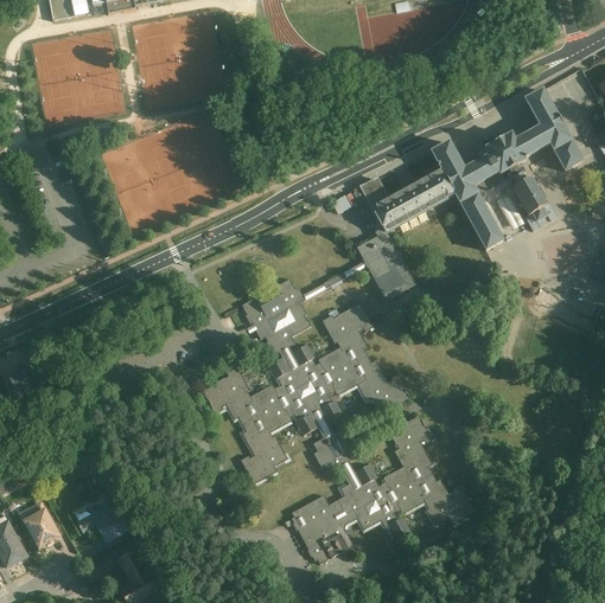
[(46,0),(51,21),(104,12),(106,15),(118,13),(134,11),(133,6),(157,2),(170,0),(46,0)]
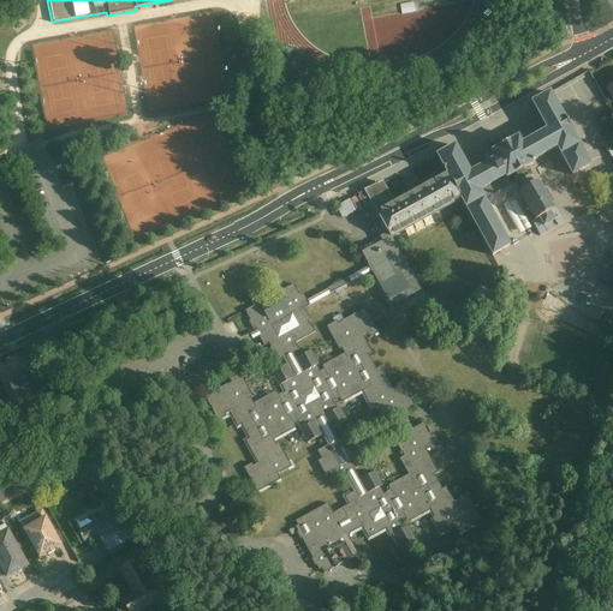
[(403,0),(404,11),(418,10),(417,0),(403,0)]
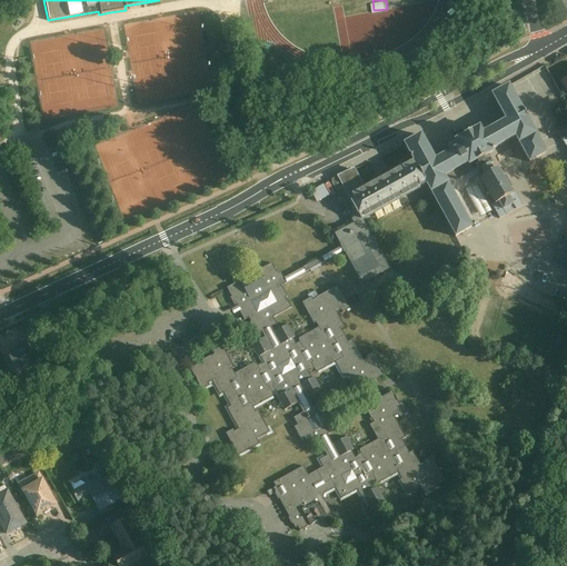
[(551,150),(514,81),(494,91),(504,112),(471,130),(469,126),(451,135),(455,141),(429,155),(417,133),(401,142),(413,164),(365,188),(354,166),(337,174),(350,200),(342,205),(352,224),(332,234),(339,247),(282,276),(274,259),(228,284),(239,306),(245,317),(250,315),(260,335),(249,341),(257,356),(235,367),(222,343),(212,348),(215,353),(191,365),(202,387),(218,379),(241,425),(228,432),(238,452),(261,439),(258,433),(269,426),(257,403),(274,395),(284,413),(298,405),(301,413),(291,417),(301,436),(306,434),(309,440),(316,438),(325,457),(319,460),(322,466),(311,472),(307,464),(276,479),(301,528),(336,510),(326,490),(340,483),(346,494),(361,485),(370,502),(385,494),(376,478),(398,467),(410,489),(418,486),(420,490),(438,482),(435,476),(441,472),(433,454),(419,460),(414,450),(408,454),(399,438),(405,435),(394,413),(404,407),(394,388),(377,396),(380,401),(369,407),(384,435),(360,447),(362,453),(355,456),(344,435),(334,439),(329,429),(332,427),(329,420),(335,418),(328,405),(322,408),(318,399),(311,404),(308,398),(321,391),(309,368),(316,365),(319,369),(342,357),(352,377),(367,370),(370,377),(385,370),(374,348),(361,355),(352,337),(349,338),(342,325),(346,324),(337,308),(347,303),(338,285),(314,298),(310,291),(300,297),(317,328),(297,338),(287,320),(277,325),(271,315),(290,305),(279,283),(344,250),(359,279),(391,262),(366,214),(427,181),(453,234),(471,224),(445,172),(474,158),(497,202),(511,195),(490,151),(519,136),(533,160),(551,150)]
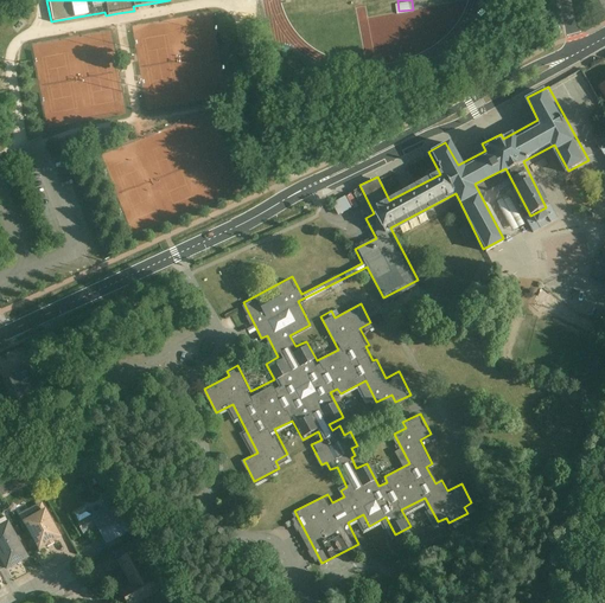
[(357,191),(337,203),(345,216),(364,204),(357,191)]
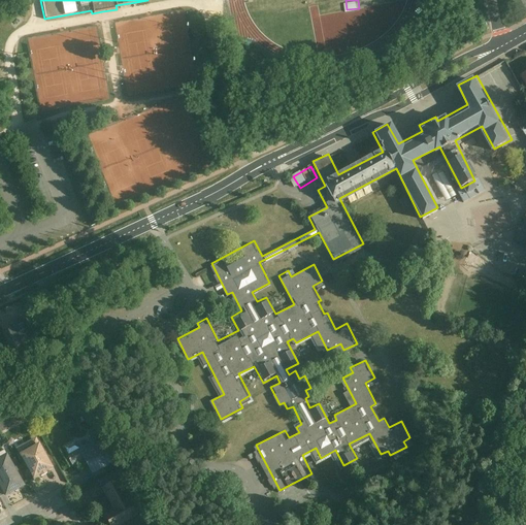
[(15,349),(37,337),(27,315),(4,325),(15,349)]
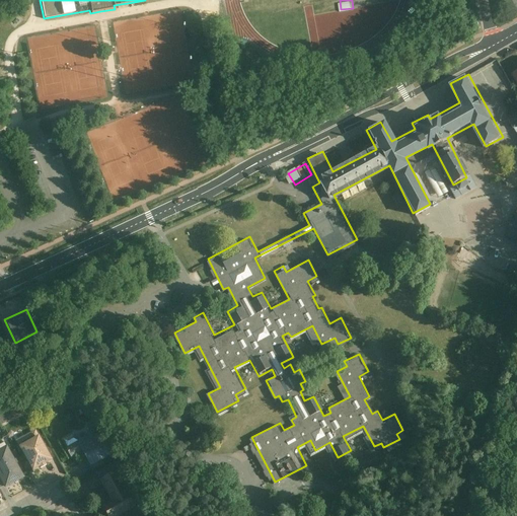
[(179,397),(180,398),(182,399),(183,399),(186,399),(188,398),(189,397),(189,396),(190,394),(189,392),(188,391),(187,390),(185,389),(183,390),(181,390),(180,391),(179,392),(179,394),(179,395),(179,397)]
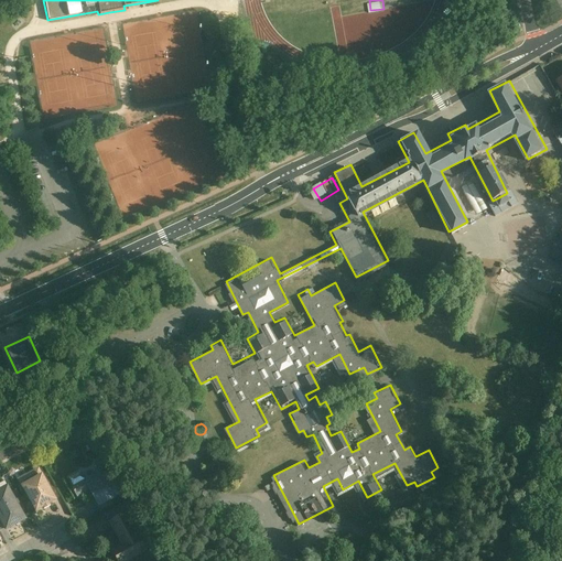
[(33,465),(21,467),(22,474),(35,472),(33,465)]
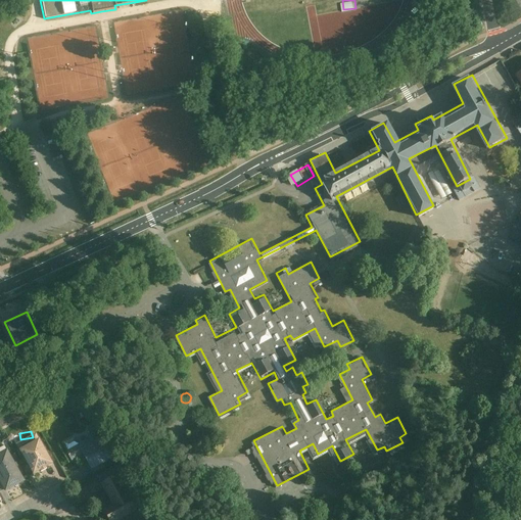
[(92,470),(110,458),(94,432),(65,451),(73,461),(82,455),(92,470)]
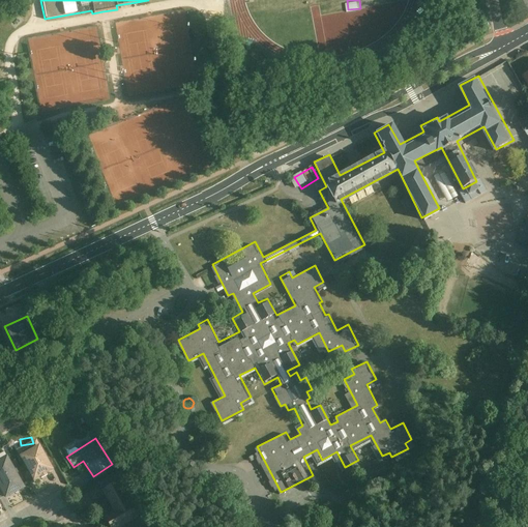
[(33,478),(53,468),(39,442),(20,452),(33,478)]
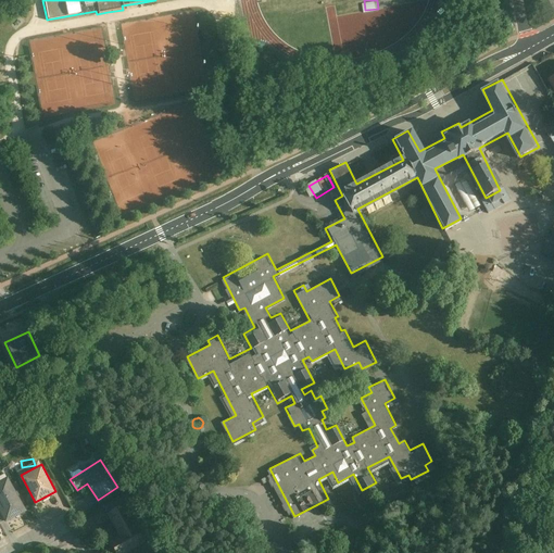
[(0,511),(4,520),(25,511),(7,475),(0,478),(0,511)]
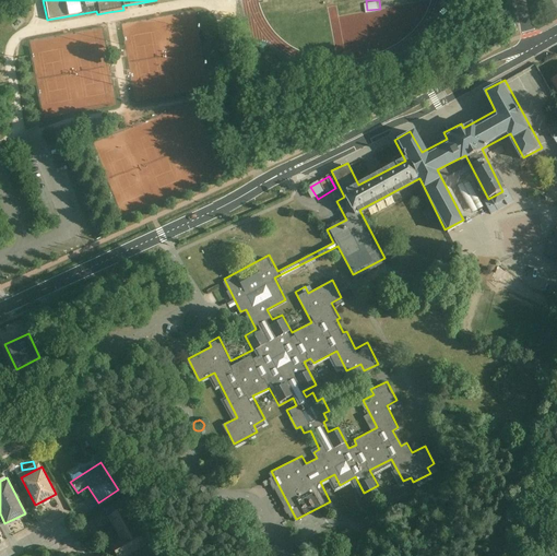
[(251,509),(247,500),(240,504),(245,512),(251,509)]
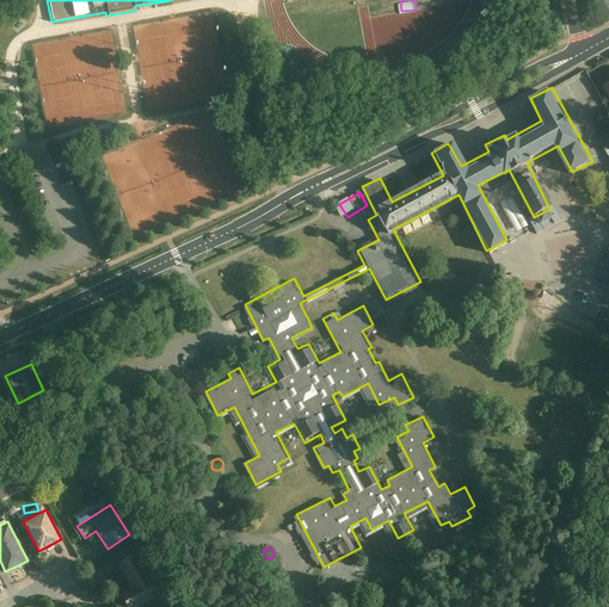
[(124,606),(137,606),(161,594),(137,551),(116,563),(130,588),(118,595),(124,606)]
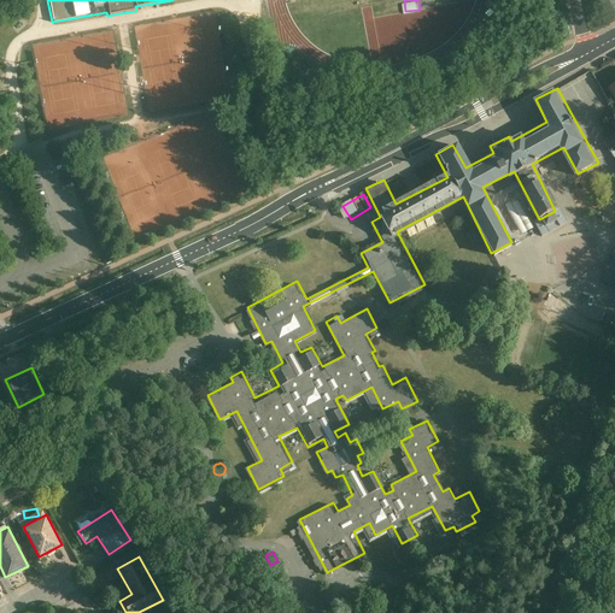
[(292,582),(283,569),(275,573),(283,587),(292,582)]
